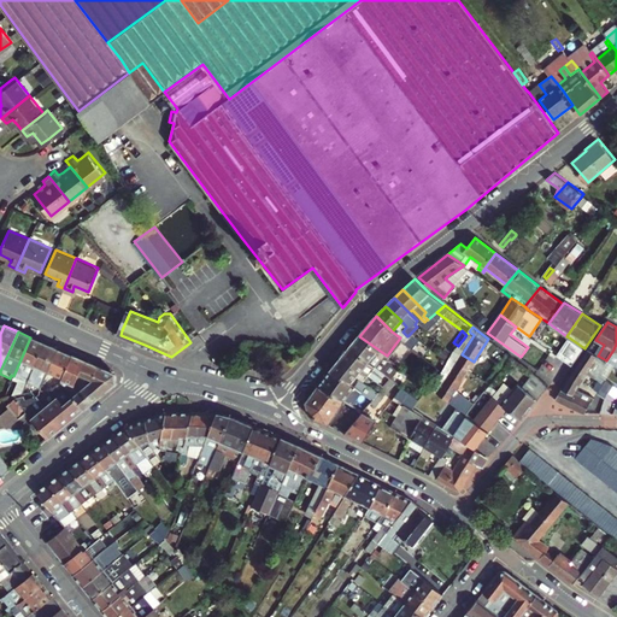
[(359,336),(350,347),(375,365),(380,358),(386,363),(391,358),(387,356),(359,336)]
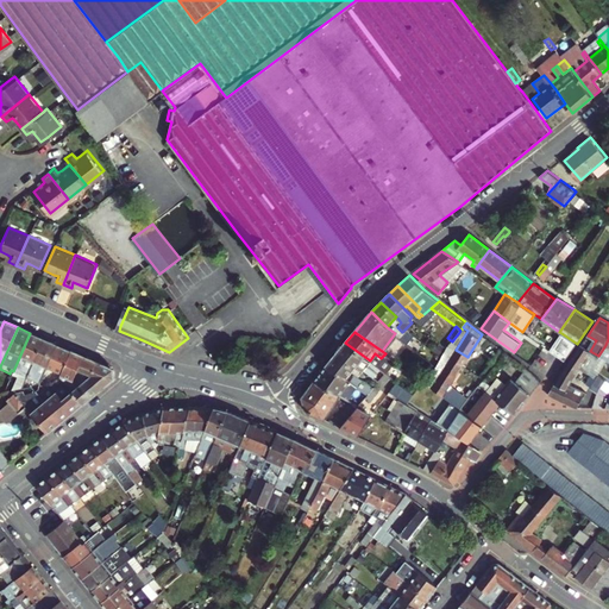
[(26,381),(44,338),(30,333),(13,371),(18,374),(11,391),(22,389),(26,381)]
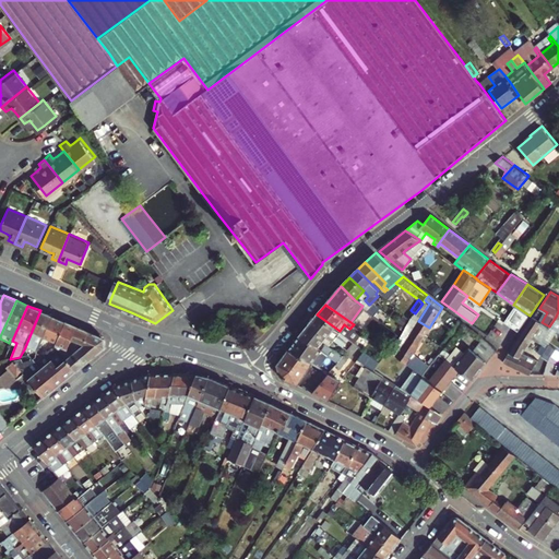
[(503,323),(518,333),(530,316),(515,306),(503,323)]
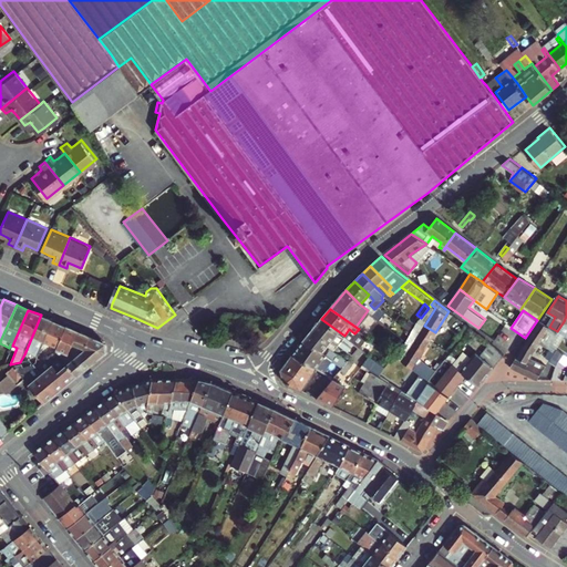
[(39,353),(44,341),(53,320),(41,315),(24,354),(31,357),(32,354),(38,357),(39,353)]
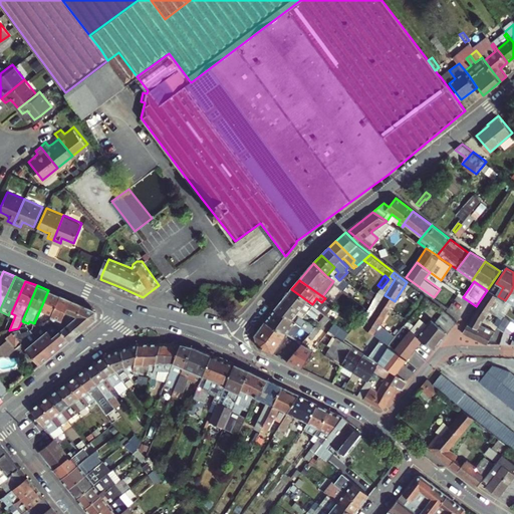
[(513,286),(511,291),(505,300),(513,304),(513,286)]
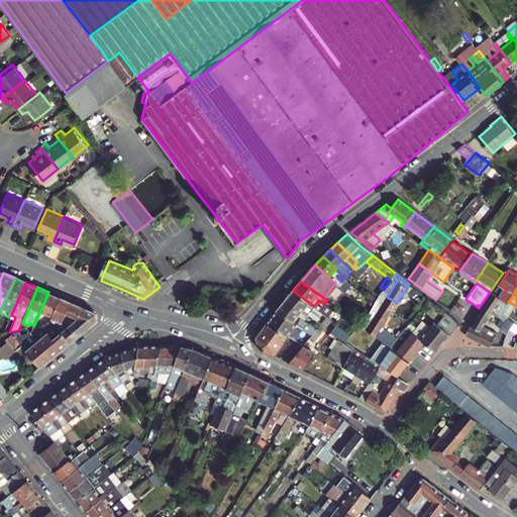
[(314,306),(293,291),(285,300),(308,314),(311,310),(315,313),(318,309),(314,306)]
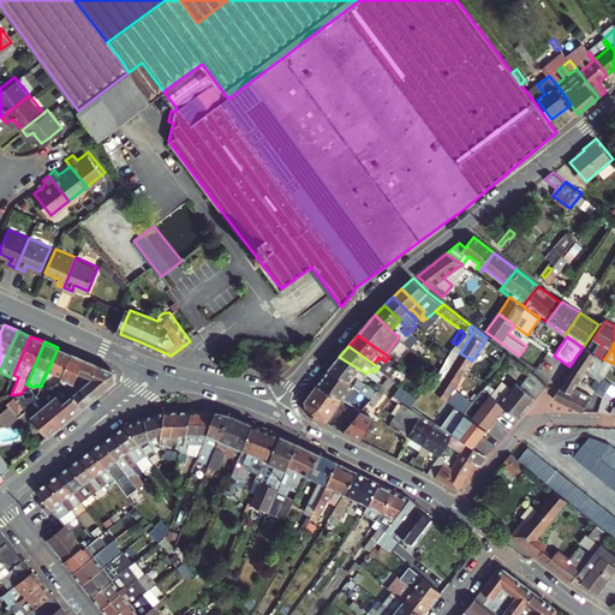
[(63,376),(72,353),(58,347),(48,370),(63,376)]
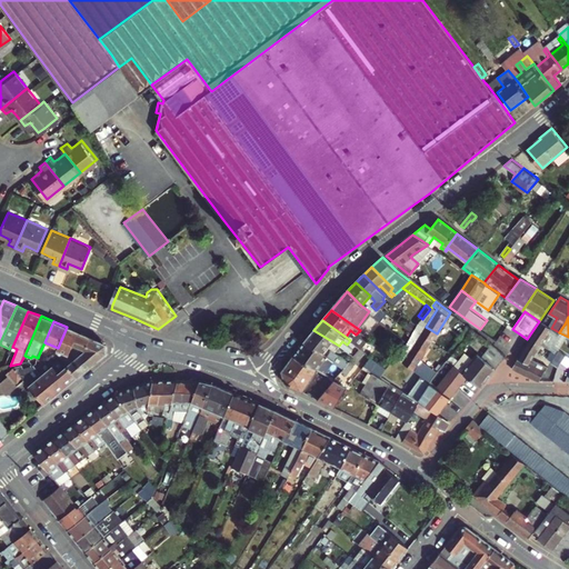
[(408,340),(415,343),(427,351),(432,341),(421,335),(426,327),(422,325),(420,322),(419,325),(413,333),(408,340)]
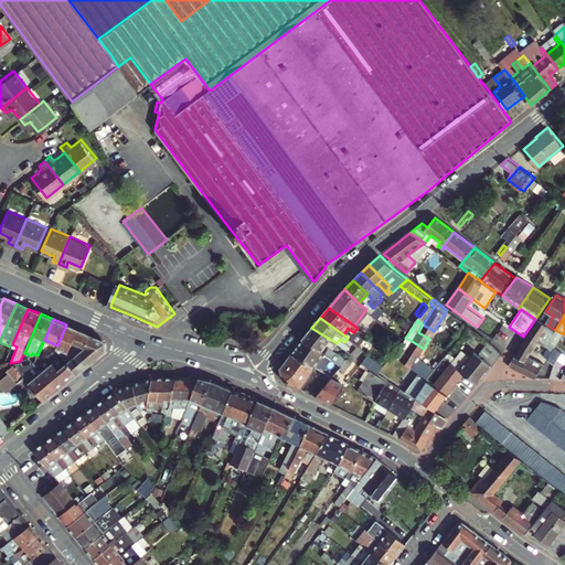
[(547,343),(557,349),(564,334),(555,330),(547,326),(539,321),(537,320),(537,321),(530,332),(539,338),(547,343)]
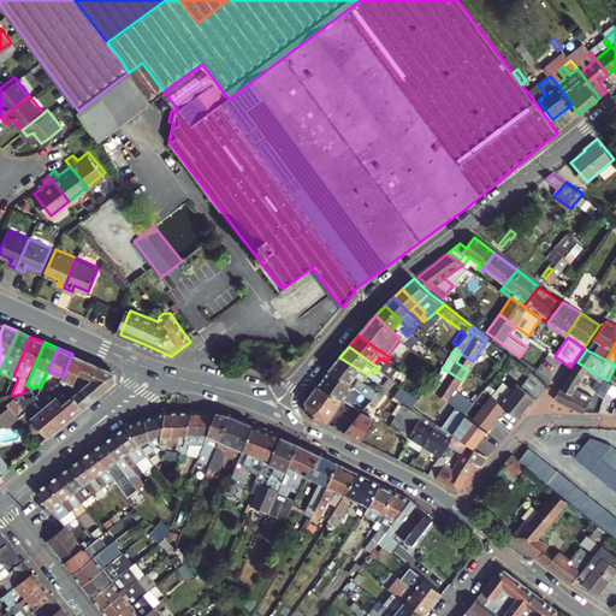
[(77,386),(88,361),(78,357),(72,354),(63,377),(59,384),(72,391),(75,385),(77,386)]
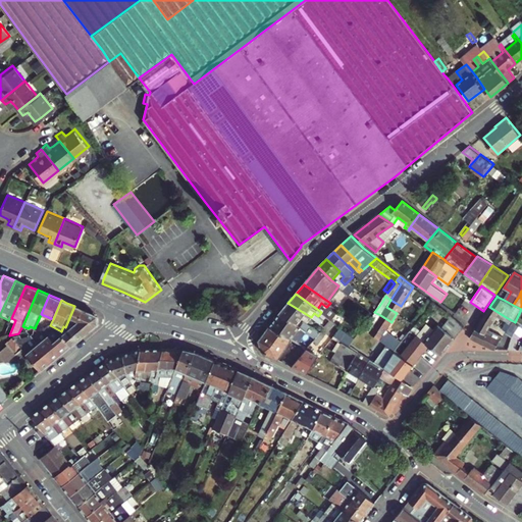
[(386,307),(397,313),(401,306),(390,300),(386,307)]
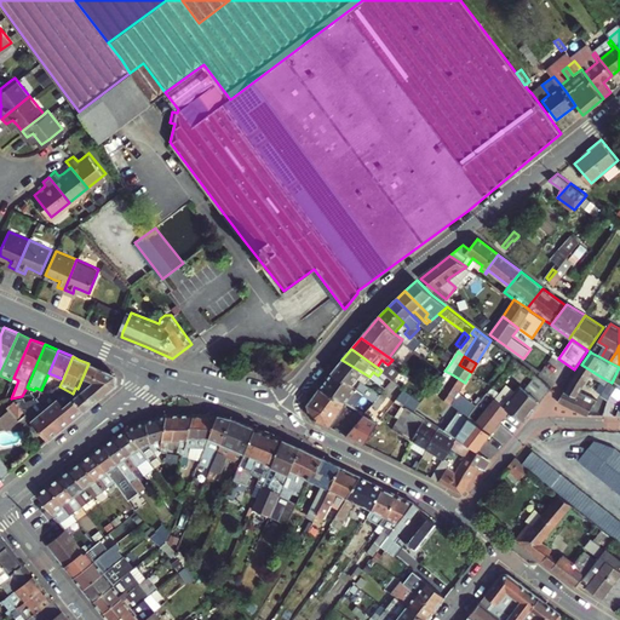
[(369,377),(342,360),(333,372),(360,388),(363,383),(365,380),(372,384),(374,380),(369,377)]
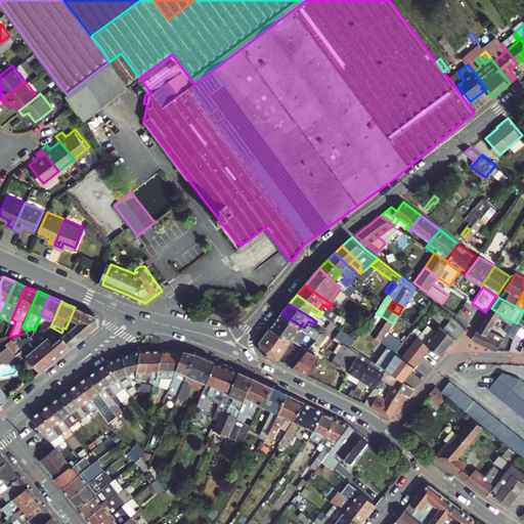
[(98,317),(75,307),(66,329),(68,332),(70,334),(64,339),(72,347),(98,324),(98,317)]
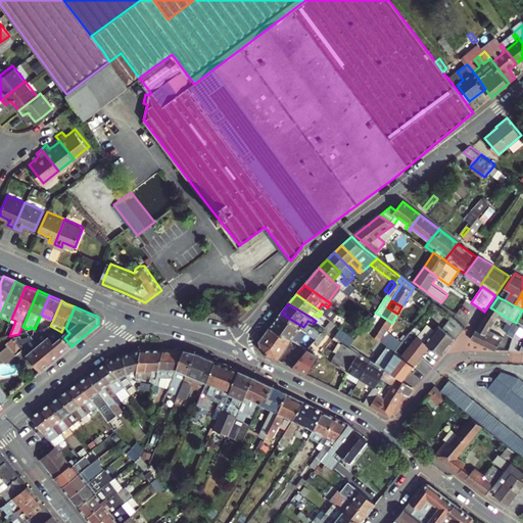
[(471,338),(496,350),(502,336),(488,330),(493,321),(498,313),(490,307),(484,317),(471,338)]
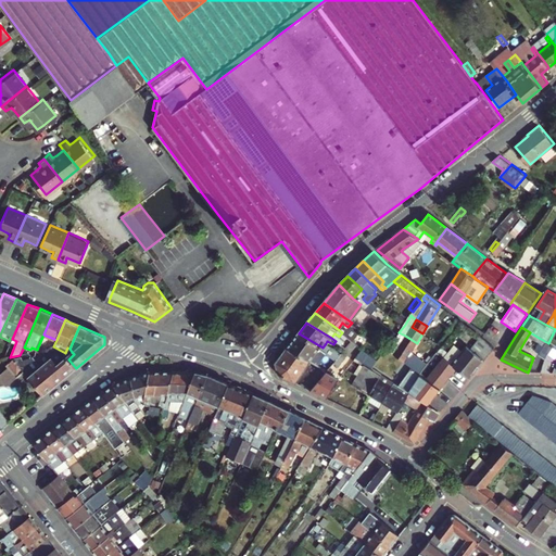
[(323,348),(299,333),(297,336),(287,348),(310,361),(315,364),(327,370),(333,361),(338,364),(344,355),(341,352),(326,343),(323,348)]
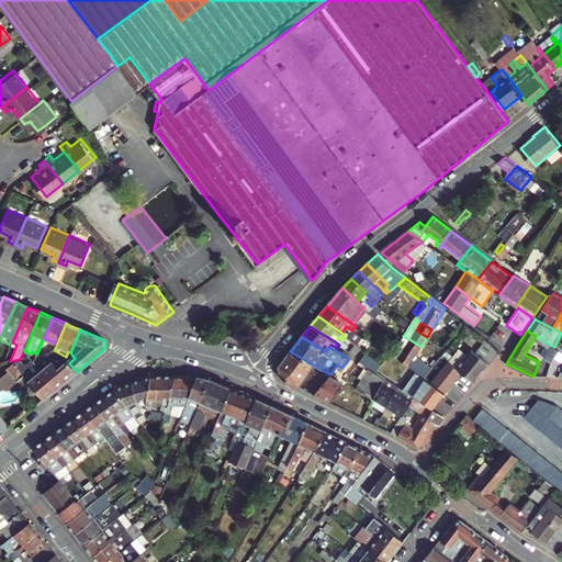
[(54,350),(57,344),(44,338),(38,350),(51,355),(52,356),(54,350)]
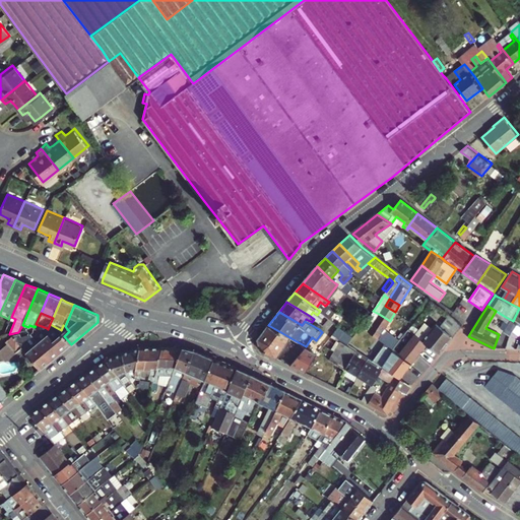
[(329,317),(323,313),(318,321),(324,324),(328,318),(329,317)]
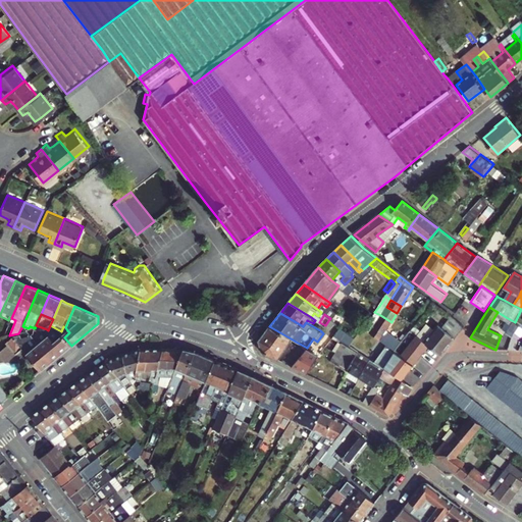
[(386,345),(395,351),(401,343),(385,331),(392,322),(380,315),(376,323),(369,319),(364,327),(369,331),(369,332),(377,337),(386,345)]
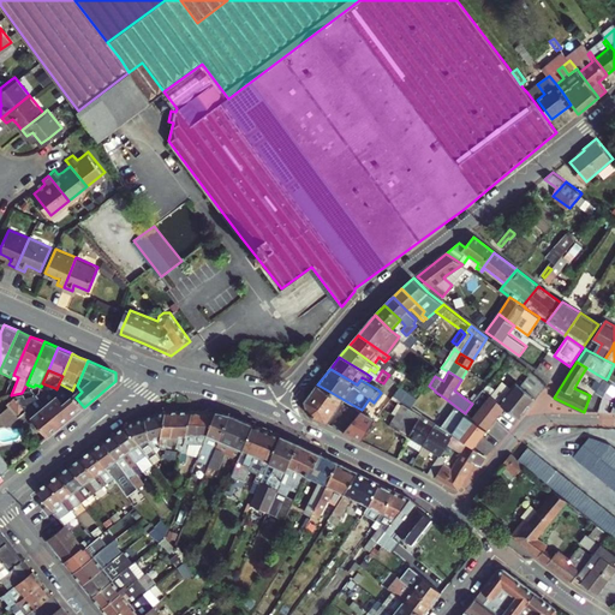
[(548,383),(531,371),(521,386),(517,382),(500,402),(520,418),(526,411),(538,396),(548,383)]
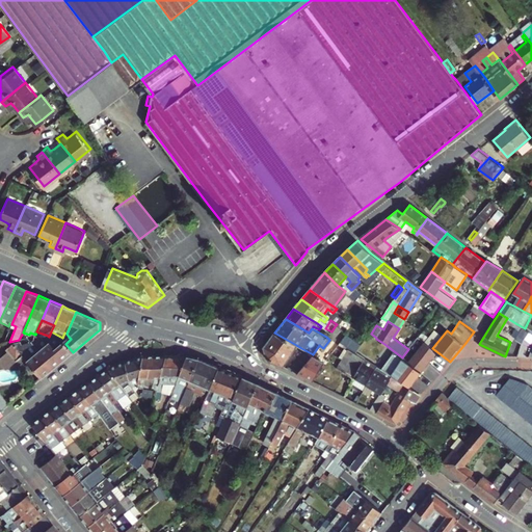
[(525,328),(515,323),(512,328),(513,328),(512,331),(517,335),(519,331),(522,334),(525,328)]
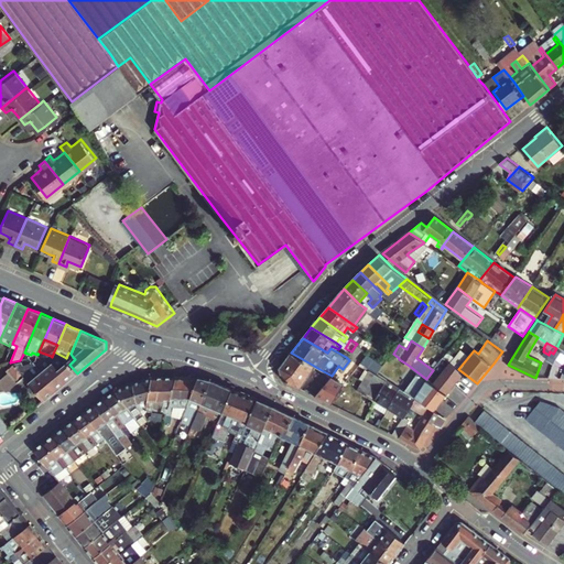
[(379,345),(373,351),(387,361),(392,355),(379,345)]
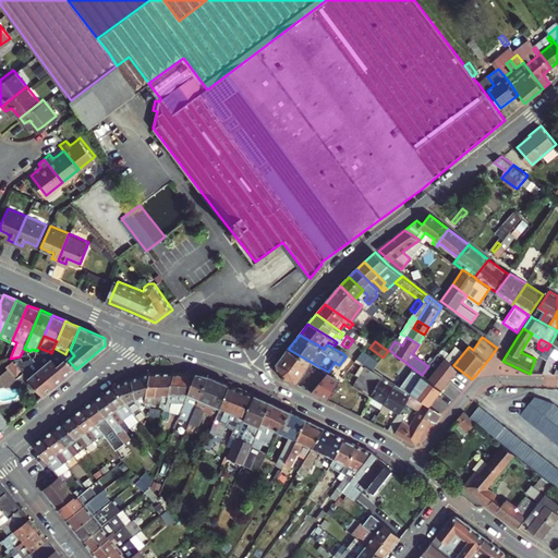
[(37,356),(34,359),(57,386),(59,385),(74,372),(76,370),(69,361),(67,358),(64,355),(65,354),(53,348),(51,353),(50,352),(41,361),(37,356)]
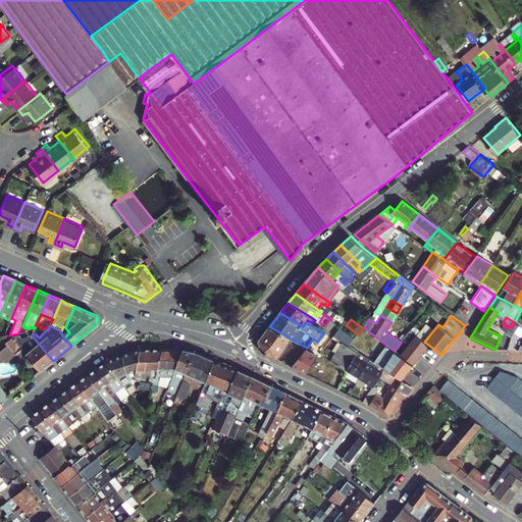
[(291,338),(269,326),(260,340),(264,351),(278,359),(291,338)]
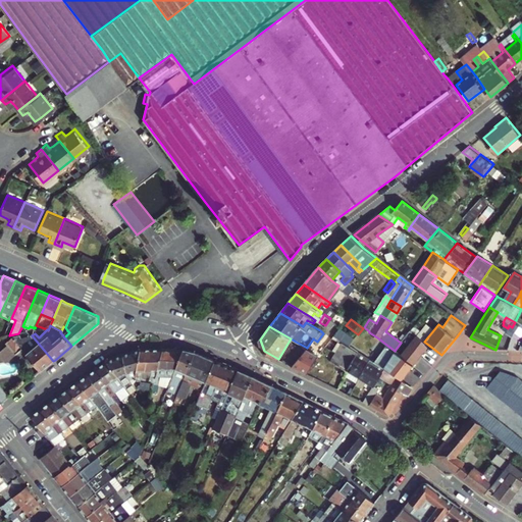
[(332,334),(351,343),(354,334),(336,326),(332,334)]
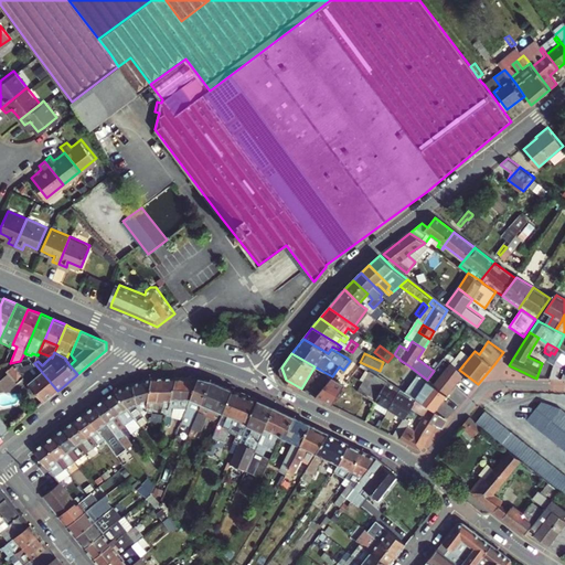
[(459,379),(473,390),(478,384),(459,370),(445,358),(443,360),(437,368),(434,371),(427,380),(433,384),(434,382),(448,393),(459,379)]
